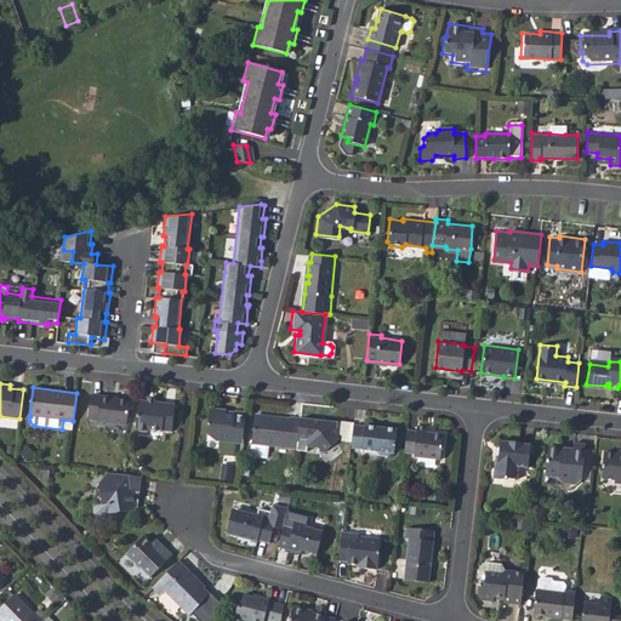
[(96,420),(127,423),(130,399),(110,397),(110,394),(90,392),(86,417),(96,419),(96,420)]
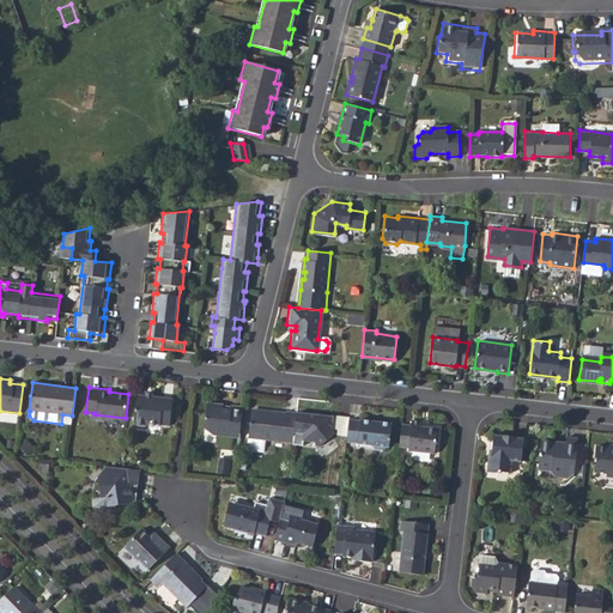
[(173,400),(151,398),(144,396),(138,396),(137,410),(135,410),(133,423),(137,426),(143,428),(145,424),(169,426),(173,400)]
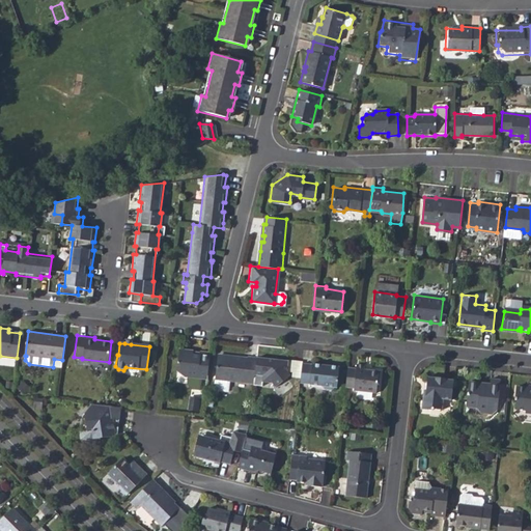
[(182,376),(207,380),(211,353),(200,352),(199,355),(192,354),(193,351),(179,348),(176,371),(182,376)]
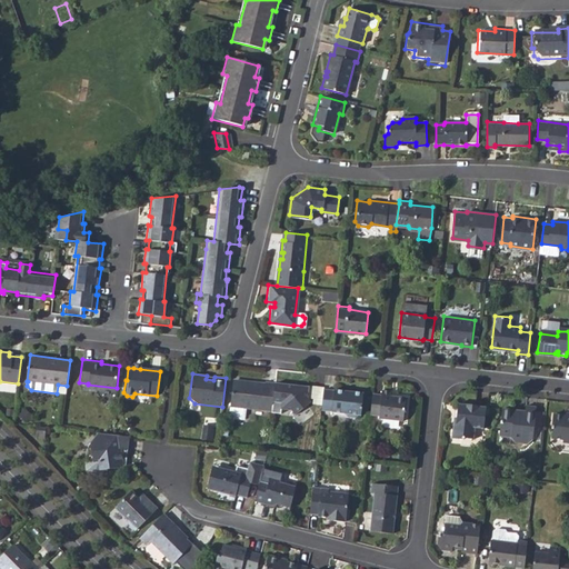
[(266,382),(248,380),(248,381),(245,381),(242,380),(237,379),(235,380),(231,408),(272,412),(272,402),(275,383),(266,382)]
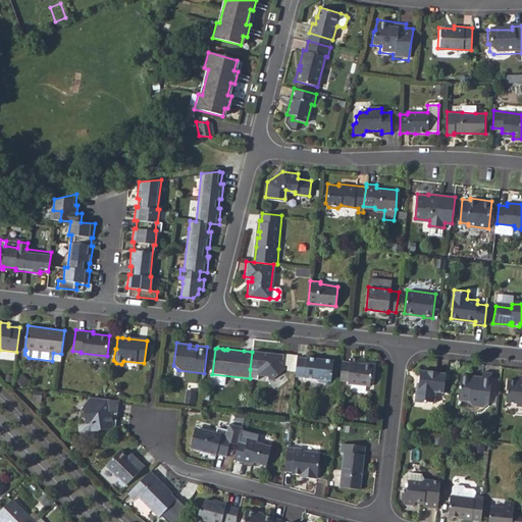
[(271,381),(285,371),(283,367),(284,355),(252,352),(250,369),(258,370),(258,376),(268,377),(271,381)]
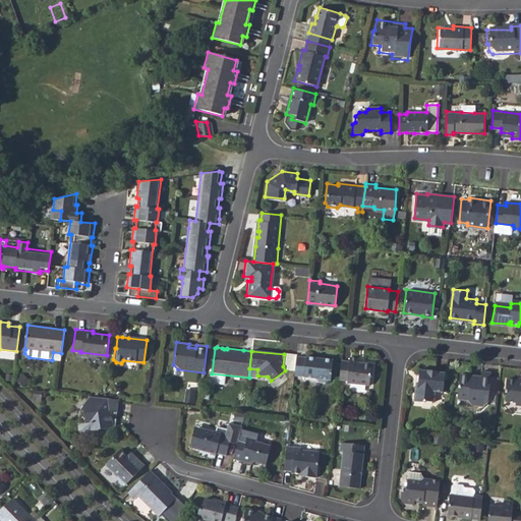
[(61,353),(53,352),(52,360),(60,361),(61,353)]
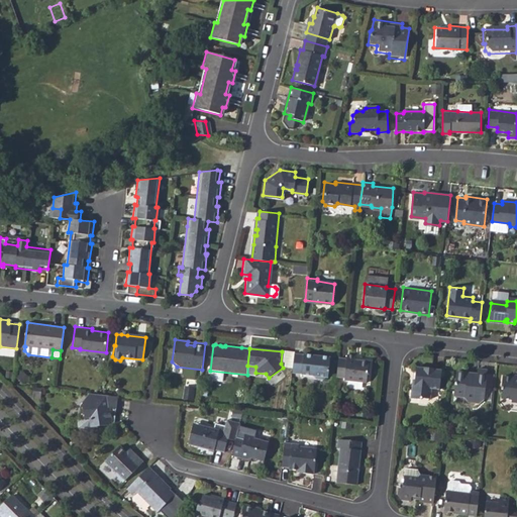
[(301,376),(314,378),(315,381),(323,382),(325,379),(328,379),(331,357),(304,353),(304,356),(295,354),(294,355),(292,374),(301,375),(301,376)]
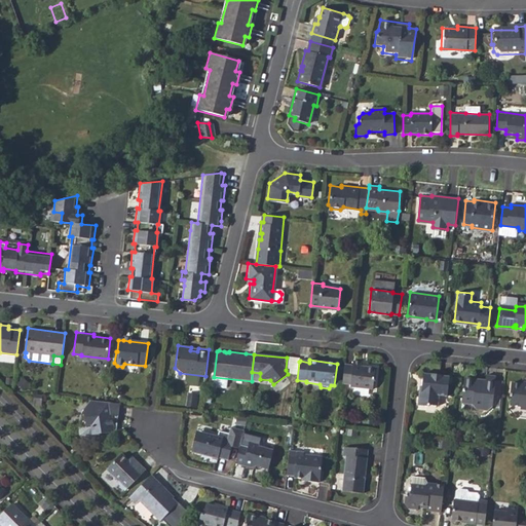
[(376,369),(362,367),(363,363),(353,362),(352,367),(344,366),(342,383),(351,384),(351,387),(374,389),(376,369)]
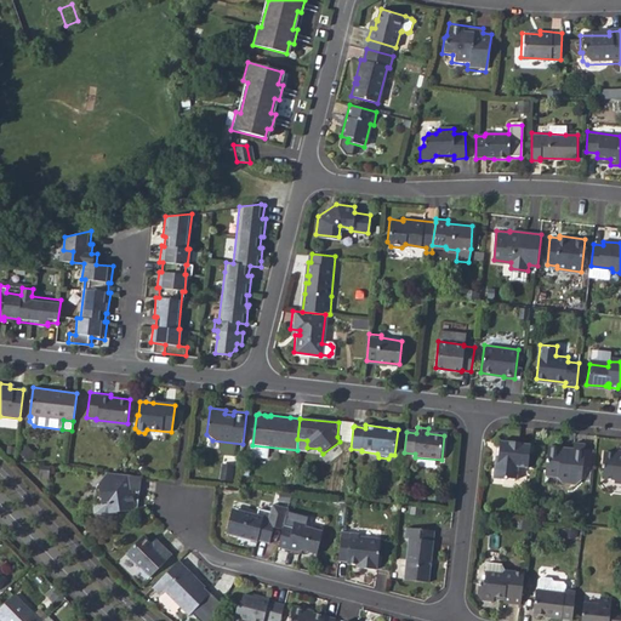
[(528,468),(530,444),(499,440),(499,449),(502,451),(501,455),(497,457),(495,457),(493,479),(505,480),(507,479),(517,480),(519,468),(528,468)]
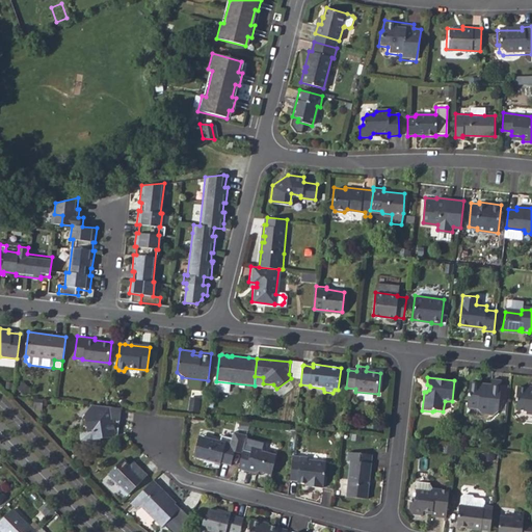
[(482,416),(493,418),(498,414),(499,401),(500,387),(501,383),(491,382),(490,387),(470,384),(467,408),(479,409),(478,411),(482,416)]
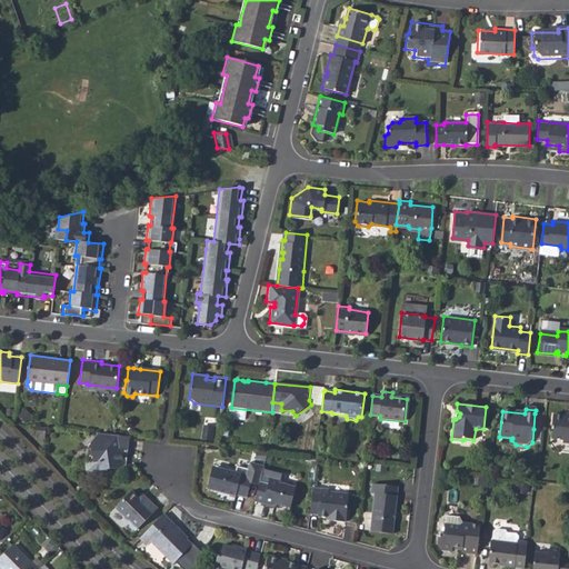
[(543,415),(535,413),(533,429),(541,429),(543,415)]
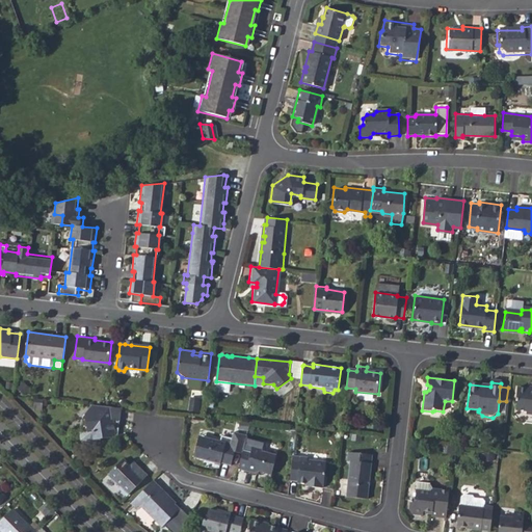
[(527,415),(531,415),(531,390),(527,390),(516,389),(515,402),(516,402),(515,410),(527,413),(527,415)]
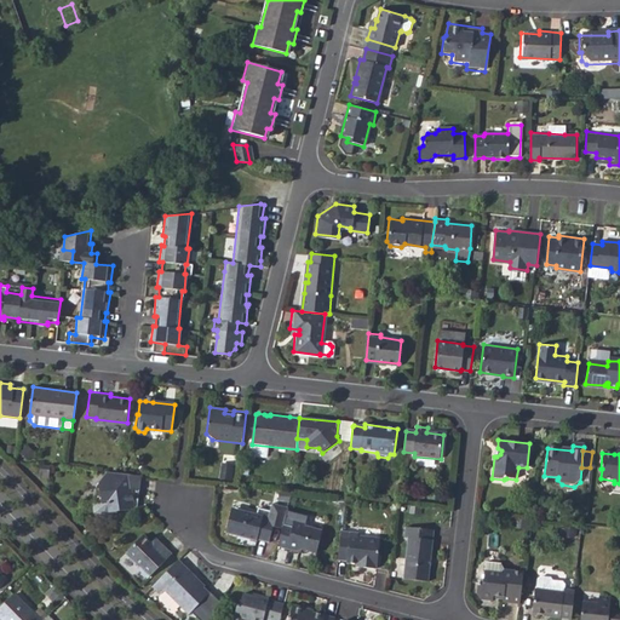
[(590,468),(581,468),(580,482),(589,483),(590,468)]
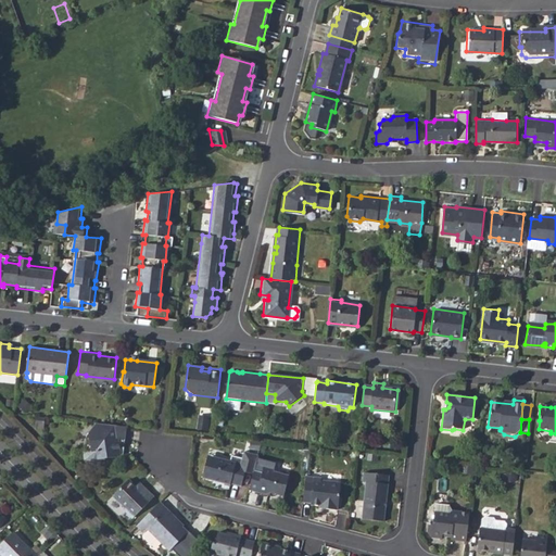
[(84,445),(84,452),(83,452),(84,462),(89,467),(98,466),(98,464),(104,463),(104,460),(115,458),(117,455),(122,455),(125,427),(109,425),(95,422),(85,434),(86,442),(84,445)]
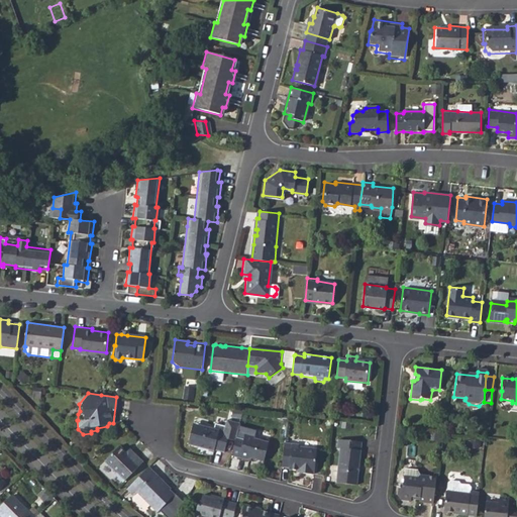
[(241,418),(243,410),(233,409),(232,417),(241,418)]
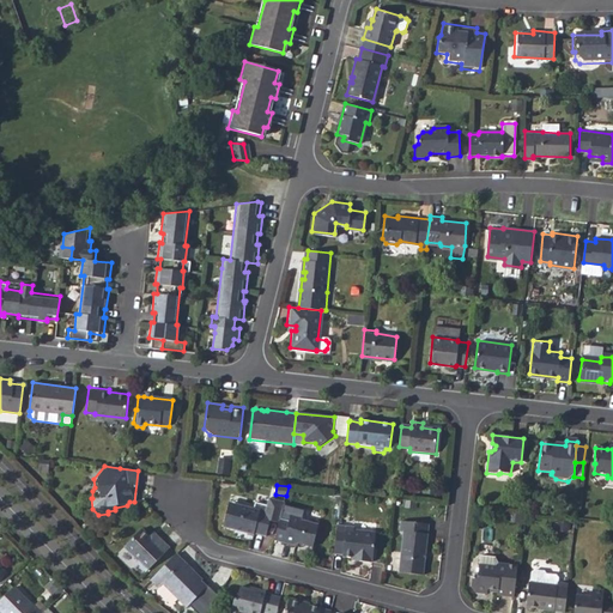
[(280,517),(285,501),(274,497),(269,497),(268,504),(255,501),(254,507),(242,504),(236,507),(228,504),(223,526),(235,529),(236,527),(243,529),(242,530),(253,533),(253,532),(265,534),(269,519),(279,521),(280,517)]
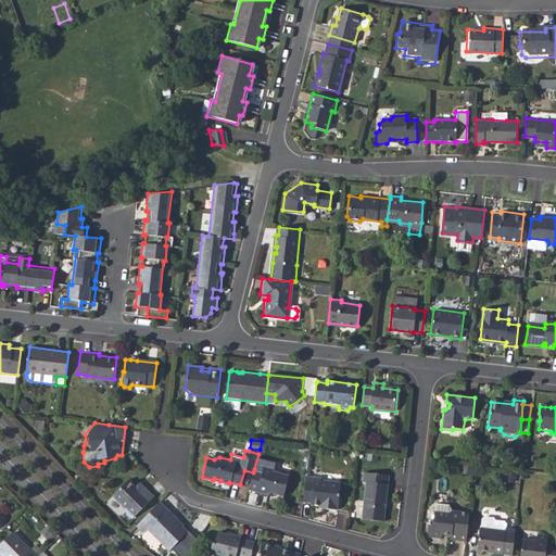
[(249,489),(267,494),(268,492),(274,493),(282,495),(288,475),(273,471),(274,468),(263,466),(262,470),(254,469),(253,472),(249,489)]
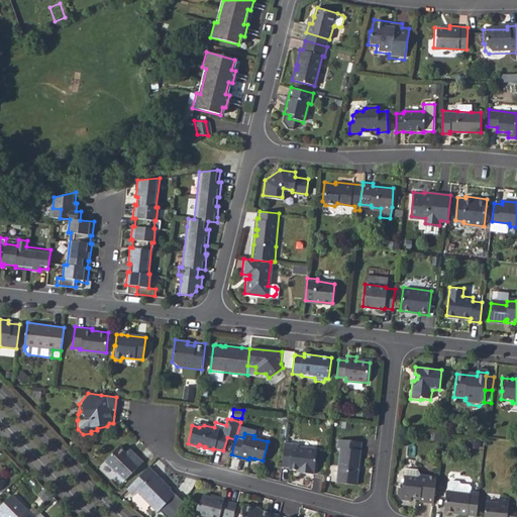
[(340,447),(335,481),(356,484),(362,440),(337,437),(336,446),(340,447)]
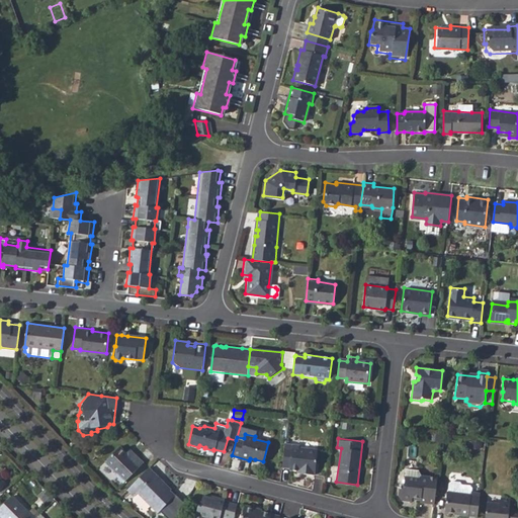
[(296,471),(304,472),(304,475),(315,476),(316,472),(320,471),(321,463),(318,461),(319,450),(299,448),(300,445),(284,444),(281,467),(288,468),(288,470),(296,471)]
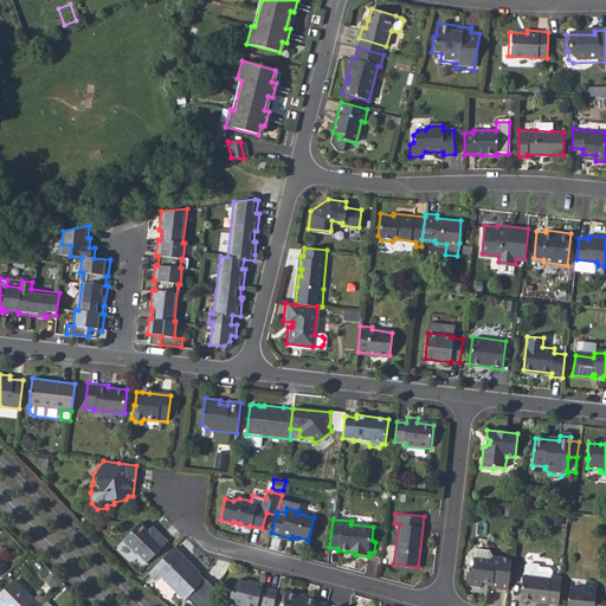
[(122,540),(135,554),(134,555),(144,565),(167,541),(159,532),(154,536),(147,529),(140,522),(122,540)]
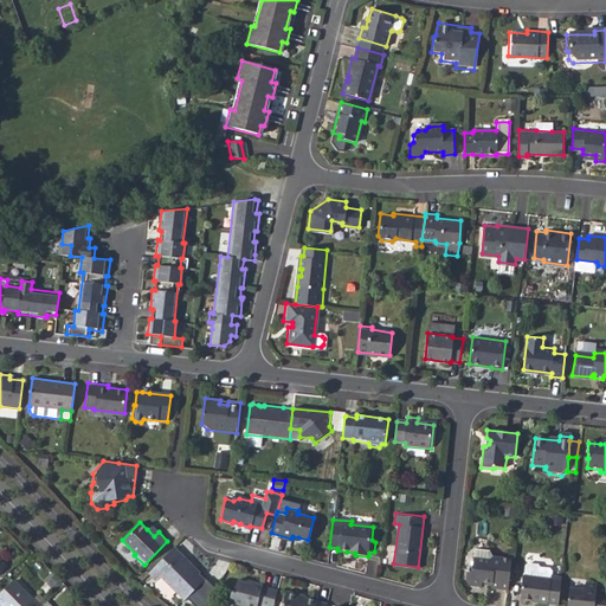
[(159,532),(152,524),(147,529),(154,536),(159,532)]
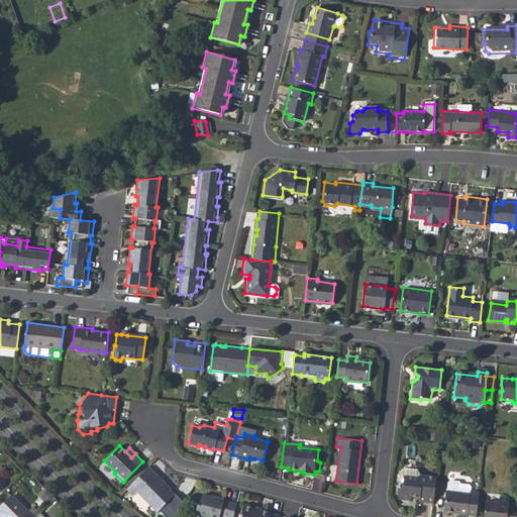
[(136,492),(157,511),(173,494),(168,490),(170,488),(148,467),(126,489),(133,495),(136,492)]
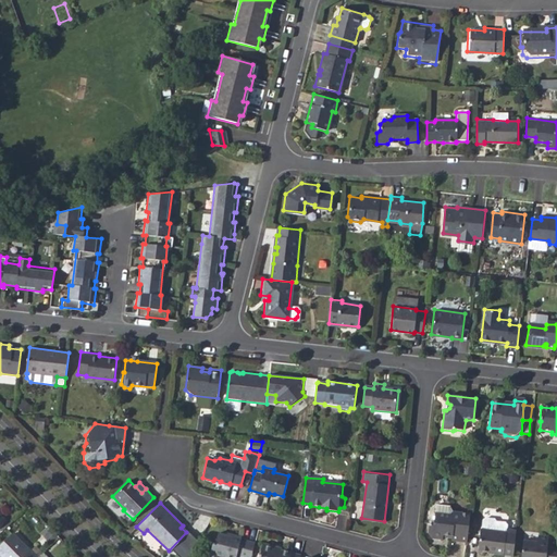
[(446,536),(456,537),(456,541),(467,543),(470,514),(454,511),(449,507),(435,505),(434,514),(433,524),(429,523),(428,533),(432,539),(445,541),(446,536)]
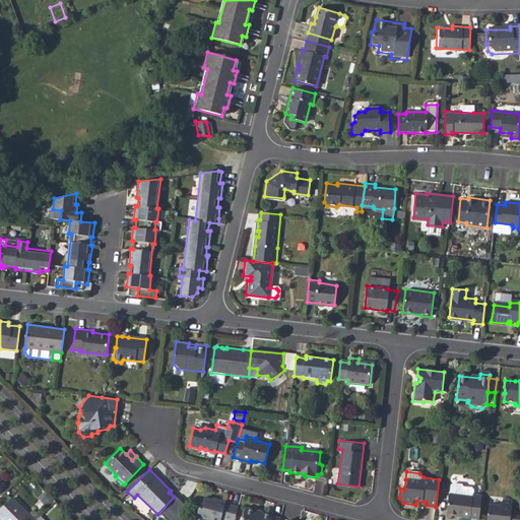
[(478,519),(481,497),(472,496),(473,490),(471,488),(463,486),(461,484),(453,483),(451,485),(450,494),(449,494),(447,514),(461,516),(461,517),(478,519)]
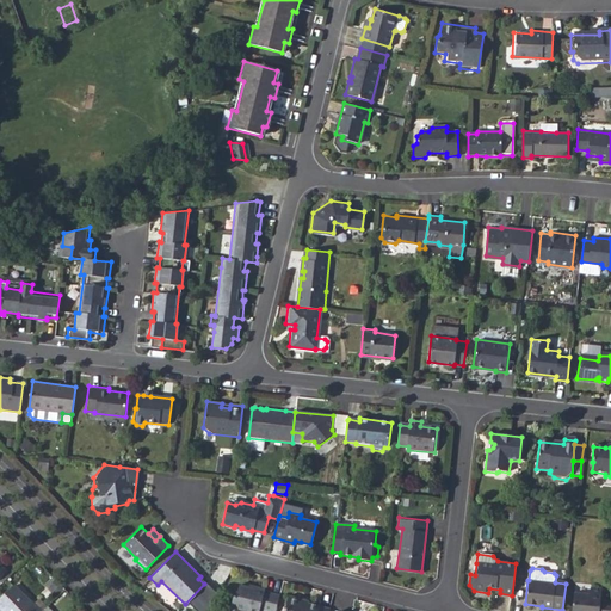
[(63,588),(53,576),(45,584),(49,588),(48,590),(55,597),(63,588)]
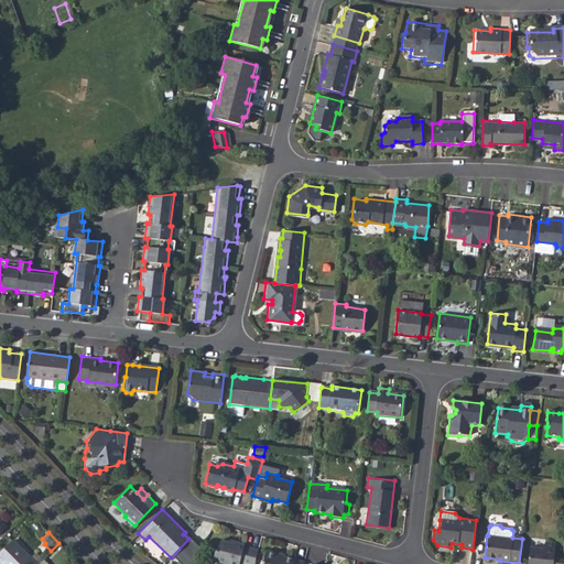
[(563,563),(563,550),(555,550),(556,540),(546,539),(545,545),(530,543),(528,563),(563,563)]
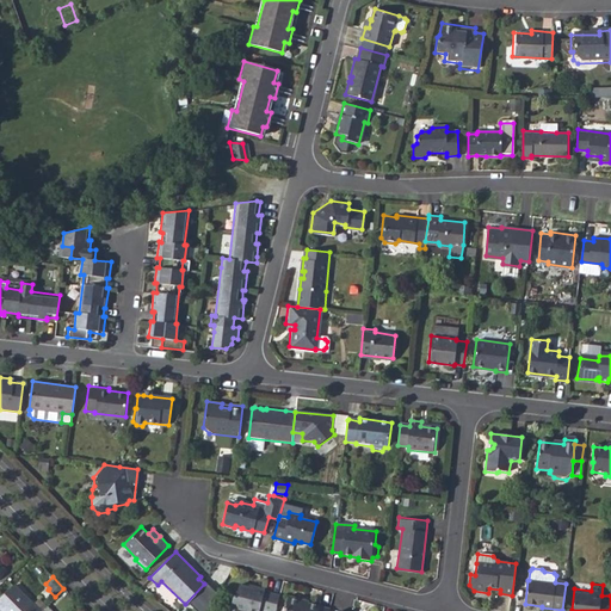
[(0,608),(2,610),(41,610),(42,610),(35,603),(16,585),(0,599),(0,608)]
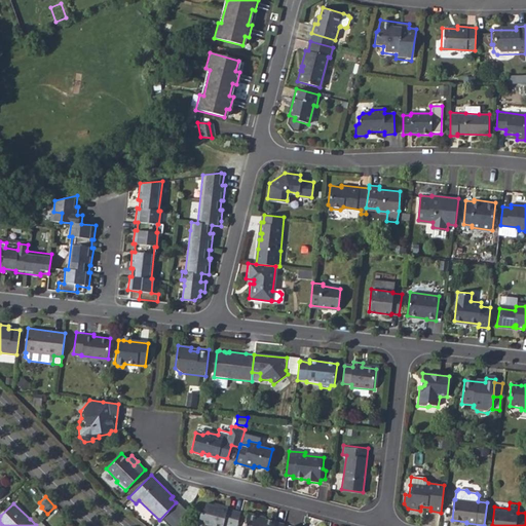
[(200,515),(197,525),(201,525),(222,525),(228,525),(236,525),(239,514),(227,511),(227,508),(218,505),(217,508),(213,506),(207,505),(204,515),(200,515)]
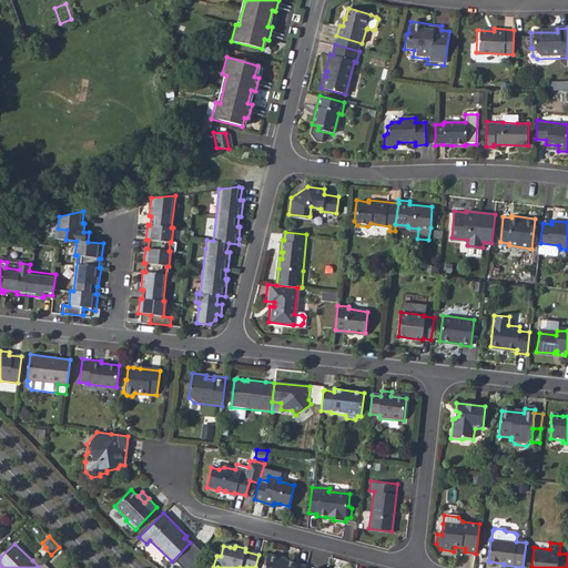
[(264,567),(305,567),(306,565),(286,559),(279,557),(279,556),(269,553),(264,567)]
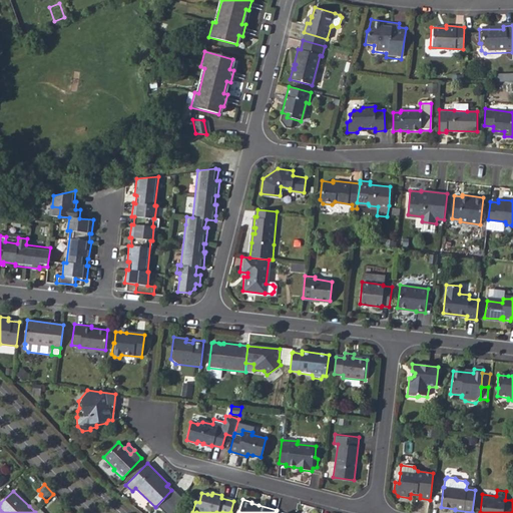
[(39,509),(33,503),(29,506),(35,512),(38,510),(39,509)]
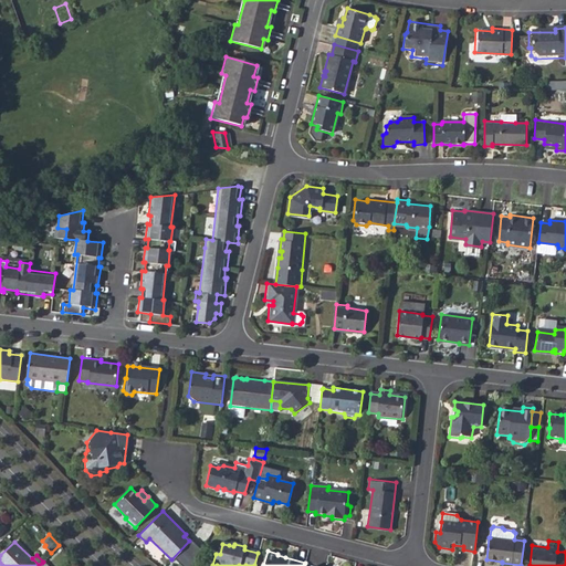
All buildings are outlined.
